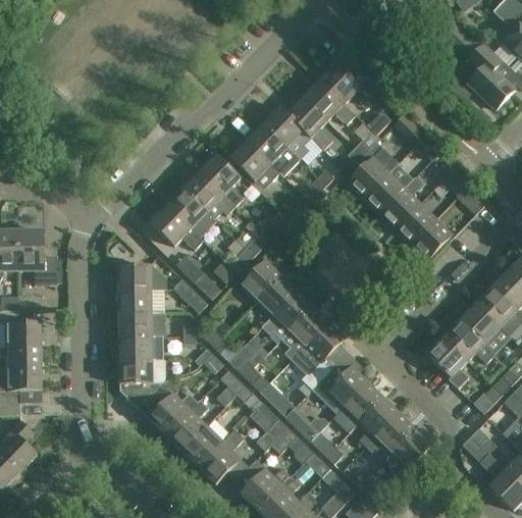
[(504,0),(493,10),(514,30),(504,41),(521,58),(521,0),(504,0)]
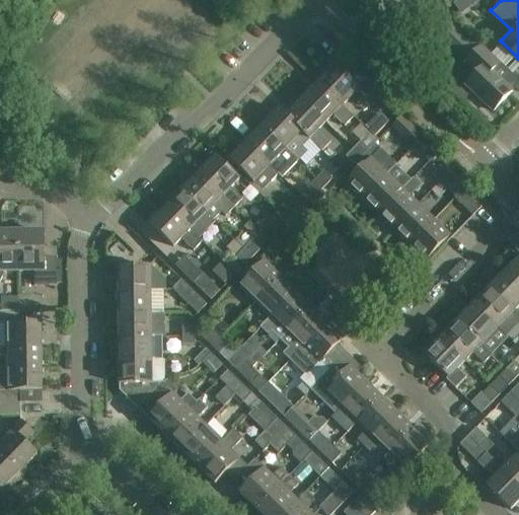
[(472,51),(480,43),(449,13),(448,14),(439,5),(423,23),(436,35),(439,32),(465,58),(472,51)]
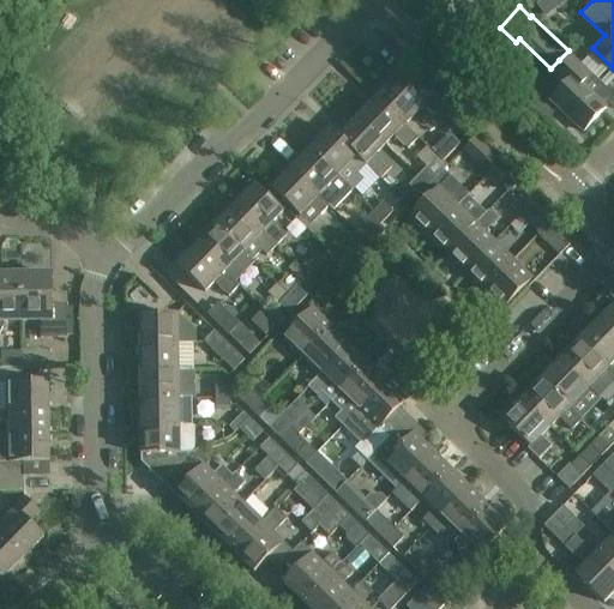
[(572,73),(551,96),(583,127),(606,104),(582,80),(591,71),(570,49),(569,50),(559,60),(572,73)]
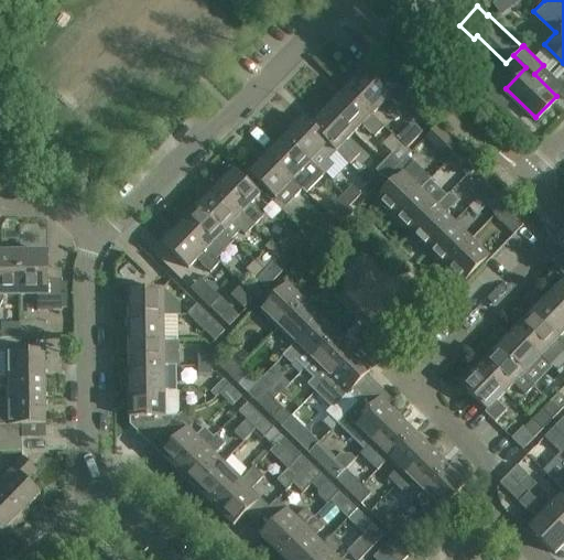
[(342,84),(345,87),(370,111),(388,94),(398,103),(408,93),(386,70),(376,81),(362,68),(359,65),(342,84)]
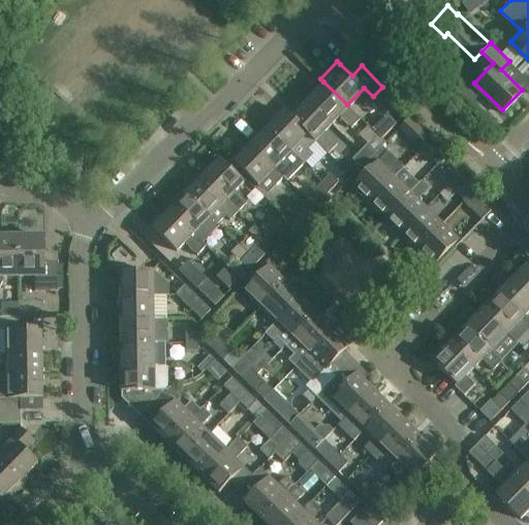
[(331,122),(339,114),(351,125),(360,117),(347,104),(323,82),(307,98),(331,122)]
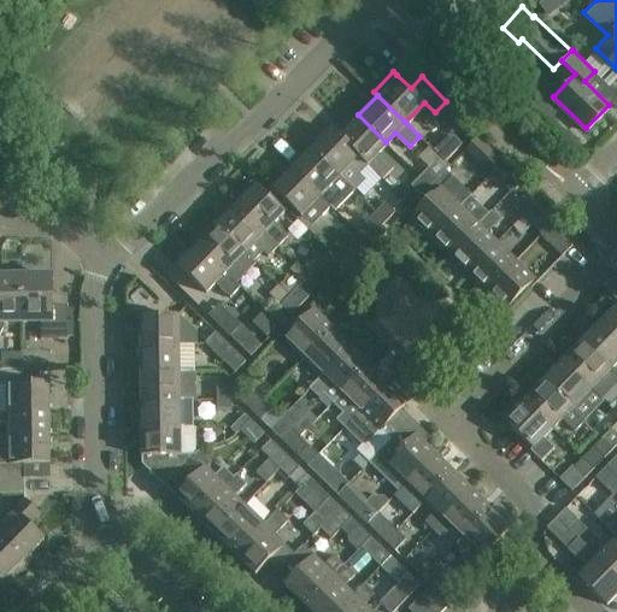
[(358,115),(339,133),(368,162),(382,176),(393,165),(377,151),(386,142),(358,115)]
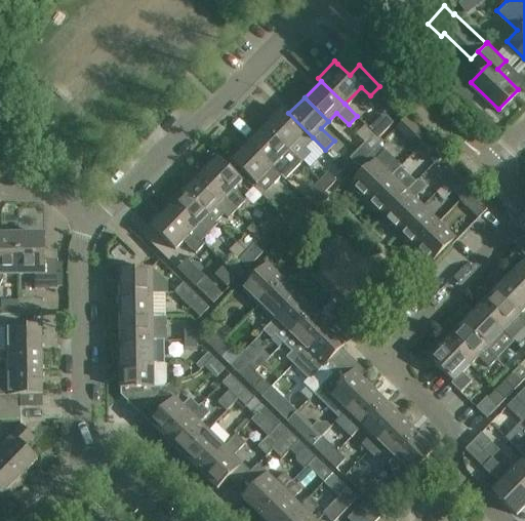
[(265,124),(299,159),(309,150),(305,146),(313,137),(288,113),(281,106),(265,124)]
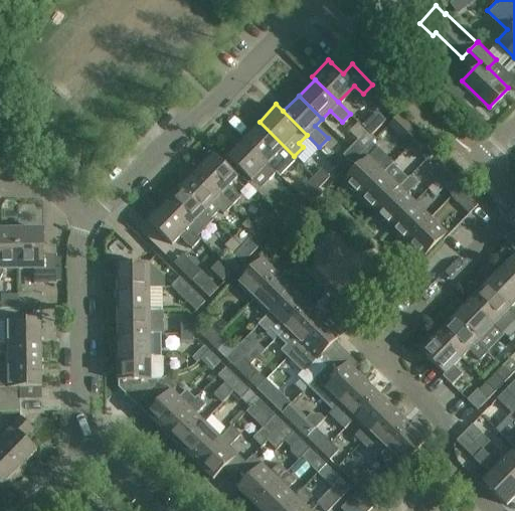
[(372,133),(386,119),(377,109),(362,124),(372,133)]
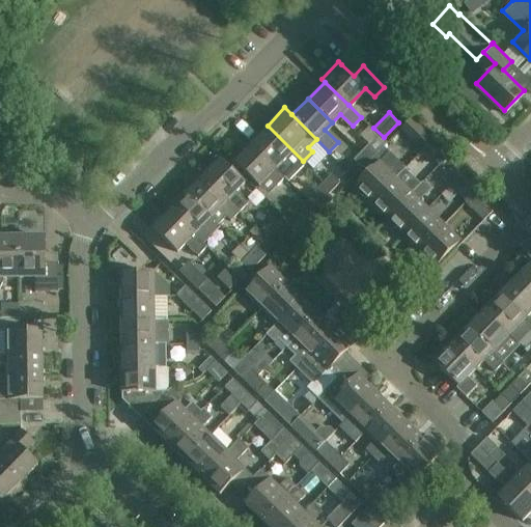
[(268,126),(250,142),(284,175),(286,177),(303,161),(268,126)]
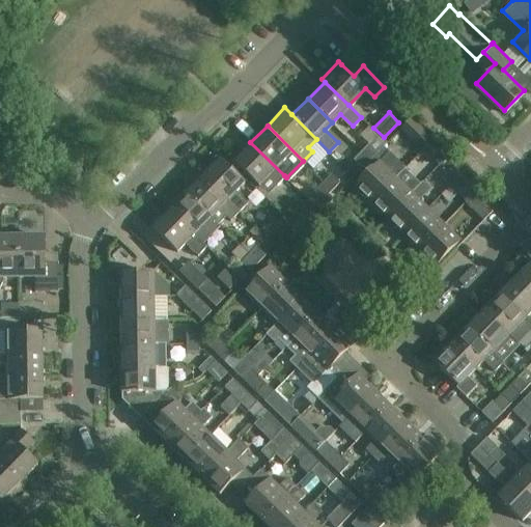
[(422,146),(431,138),(423,130),(415,139),(422,146)]
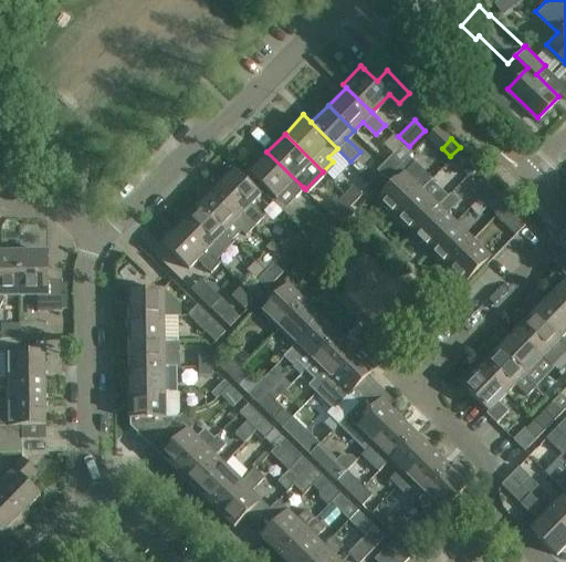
[(385,160),(394,169),(412,151),(402,141),(385,160)]
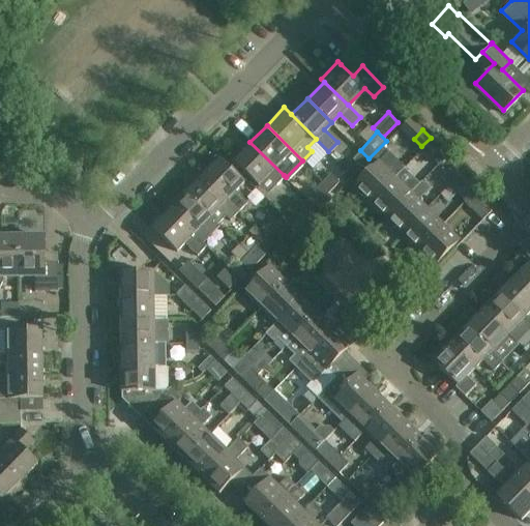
[(438,145),(431,138),(421,146),(429,154),(438,145)]
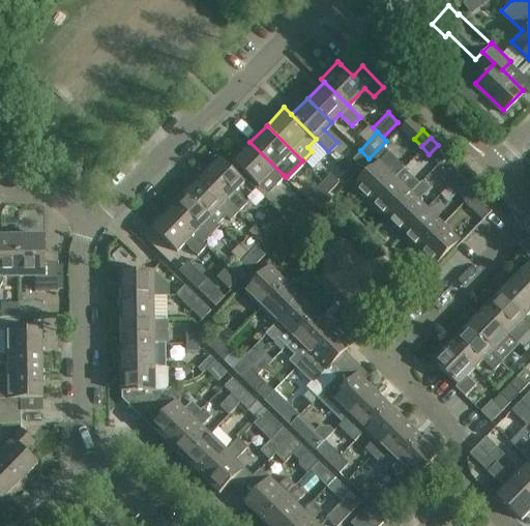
[(257,183),(267,173),(276,182),(284,175),(249,142),(233,159),(257,183)]
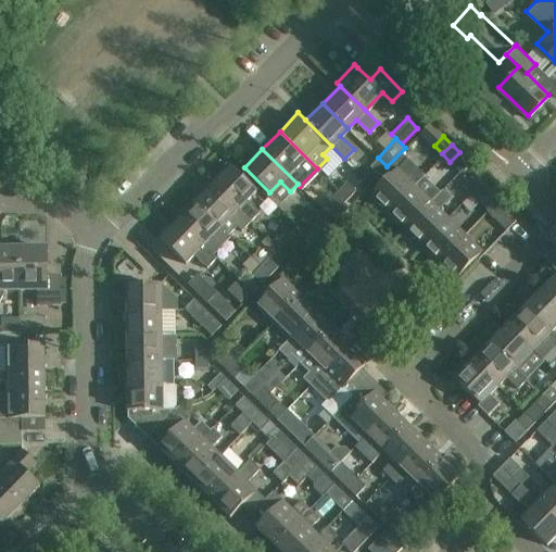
[(424,173),(406,155),(370,193),(388,210),(414,183),(424,173)]
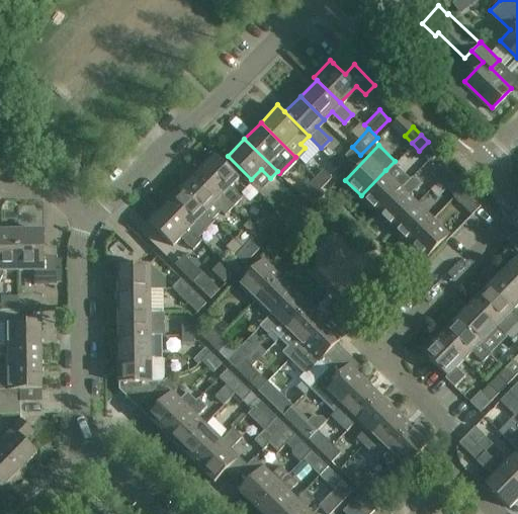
[(360,155),(352,147),(345,154),(353,162),(360,155)]
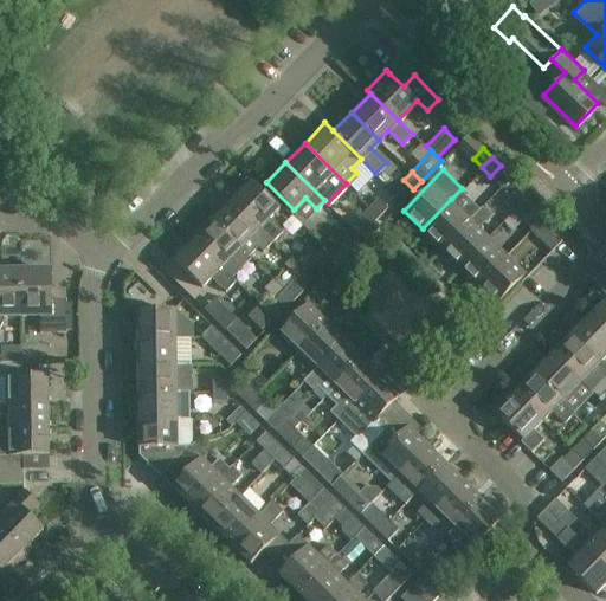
[(246,176),(226,196),(271,240),(283,228),(269,215),(277,206),(246,176)]
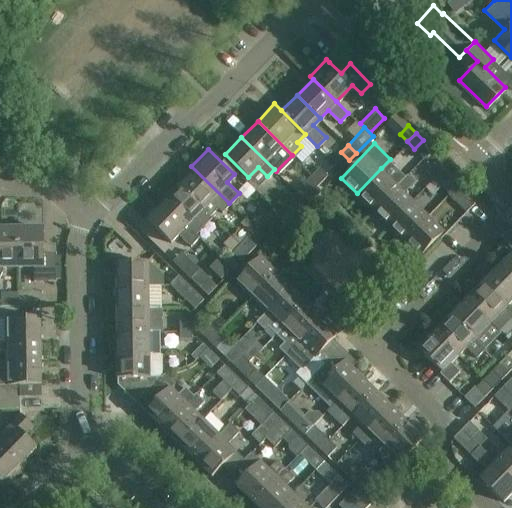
[(433,177),(442,168),(434,160),(426,170),(433,177)]
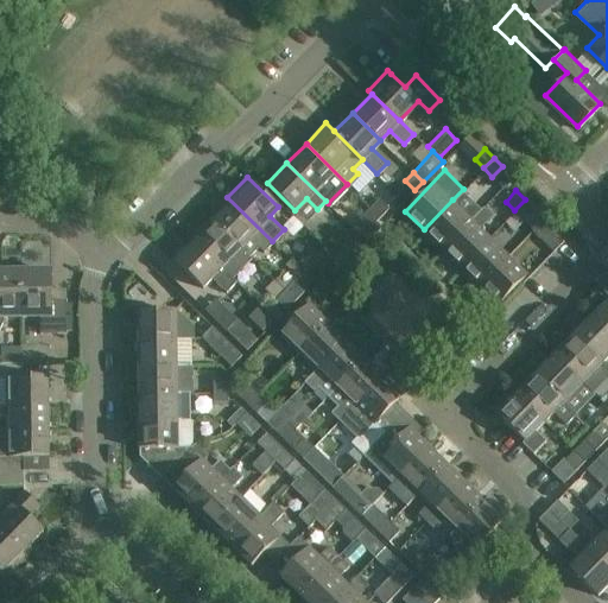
[(371,205),(380,215),(388,205),(379,196),(371,205)]
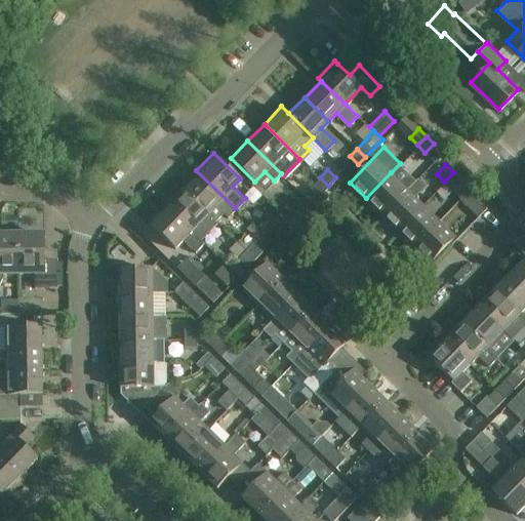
[(180,187),(215,221),(224,211),(229,215),(235,208),(196,170),(180,187)]
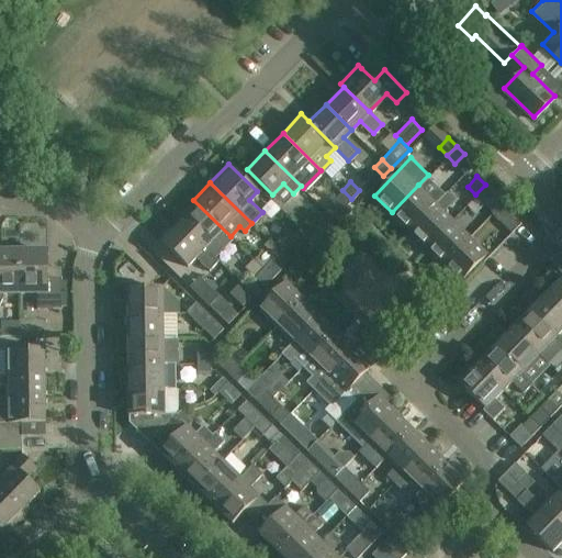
[(436,201),(418,185),(392,212),(408,229),(436,201)]
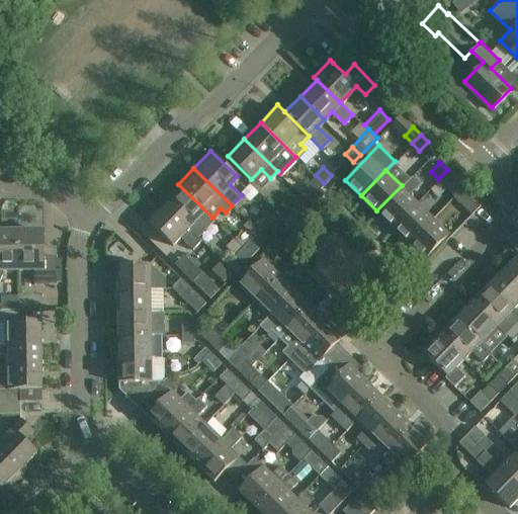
[(454,177),(447,170),(438,179),(446,186),(454,177)]
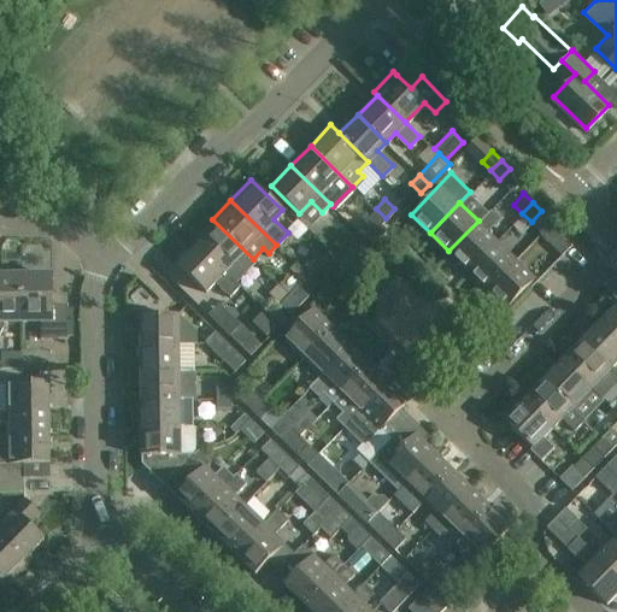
[(386,218),(376,209),(366,217),(377,227),(386,218)]
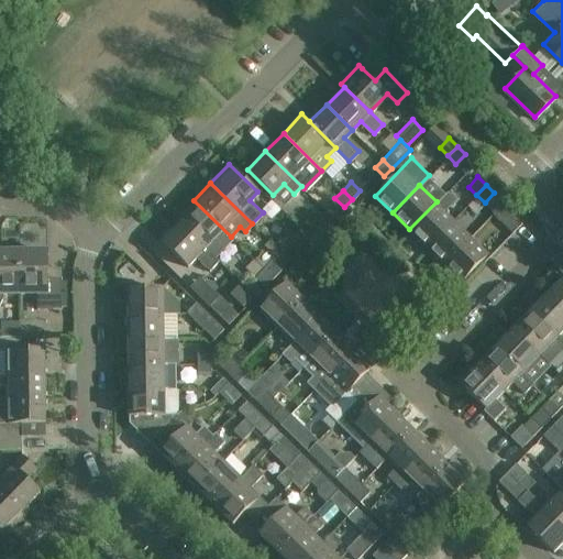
[(176,218),(179,221),(216,256),(233,239),(231,237),(194,200),(176,218)]
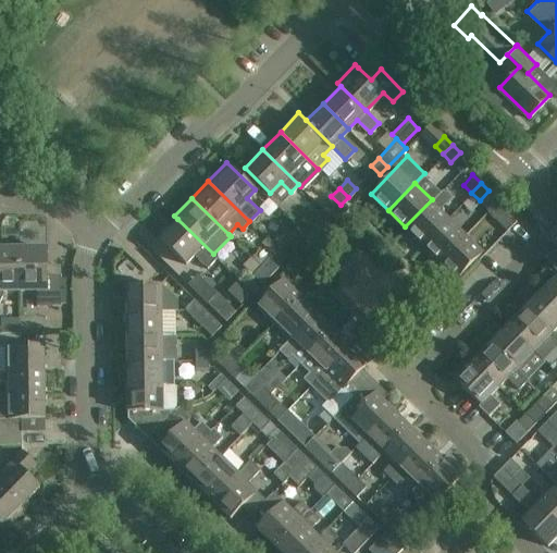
[(432,199),(405,226),(422,244),(448,217),(432,199)]
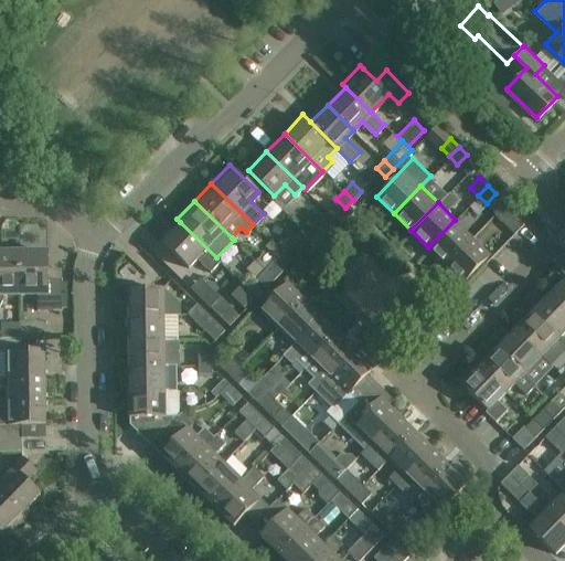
[(494,213),(514,232),(523,222),(503,202),(494,213)]
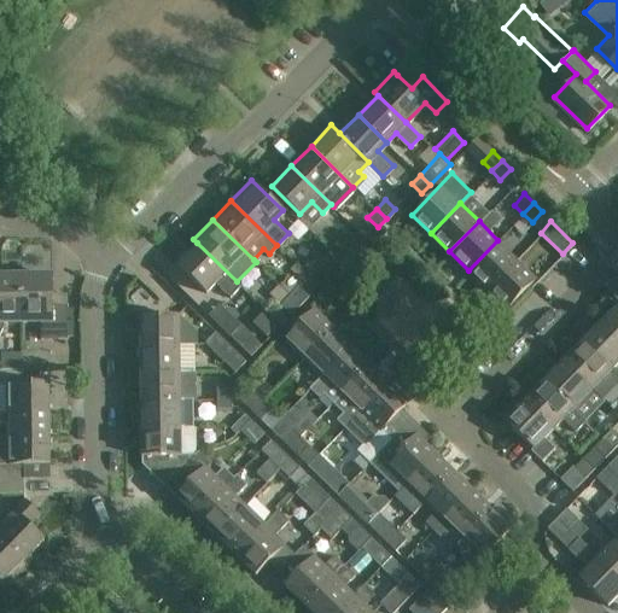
[(516,257),(497,240),(468,270),(487,287),(516,257)]
